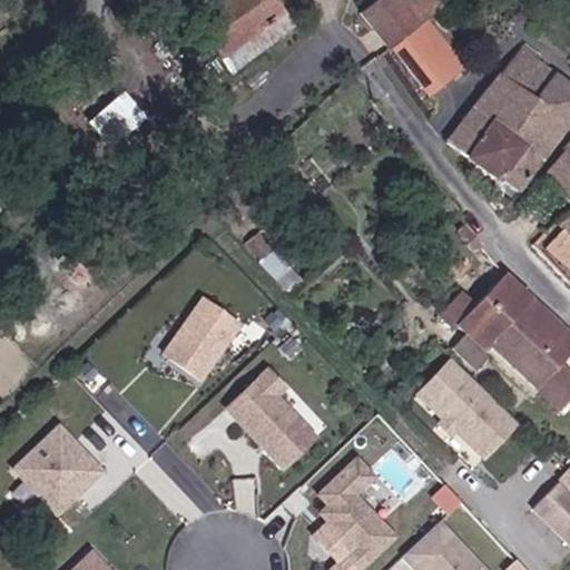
[(292,26),(272,0),(220,0),(192,21),(229,71),(292,26)]
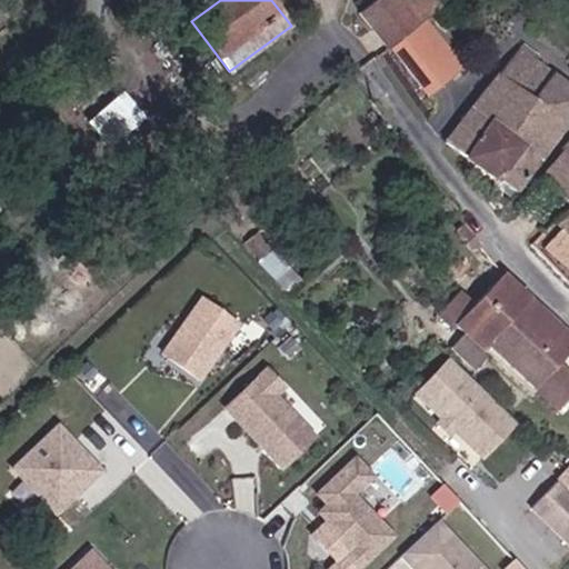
[(373,0),(359,12),(386,48),(389,47),(422,19),(440,6),(435,0),(393,0),(373,0)]
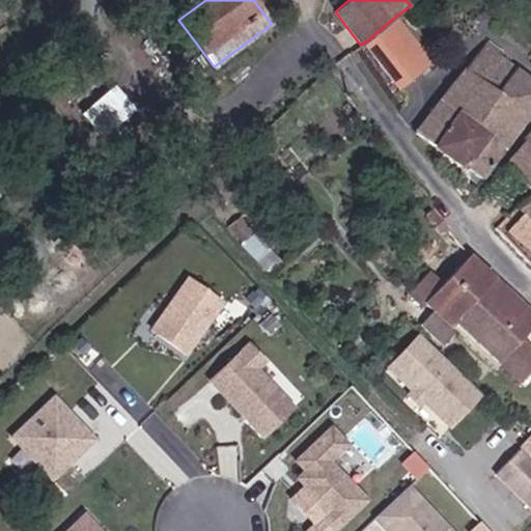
[(394,18),(363,44),(398,88),(430,63),(394,18)]
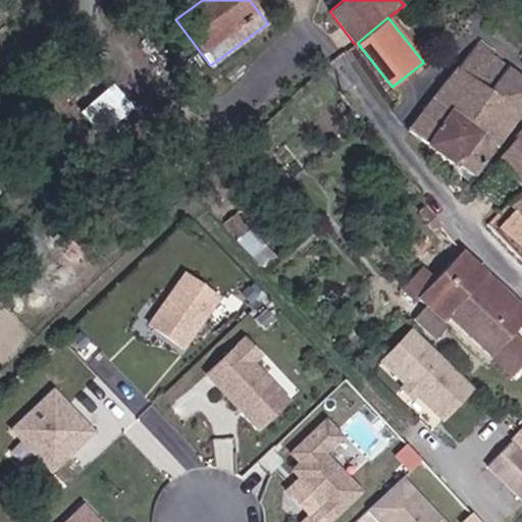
[(471,175),(521,111),(521,77),(475,44),(408,127),(471,175)]
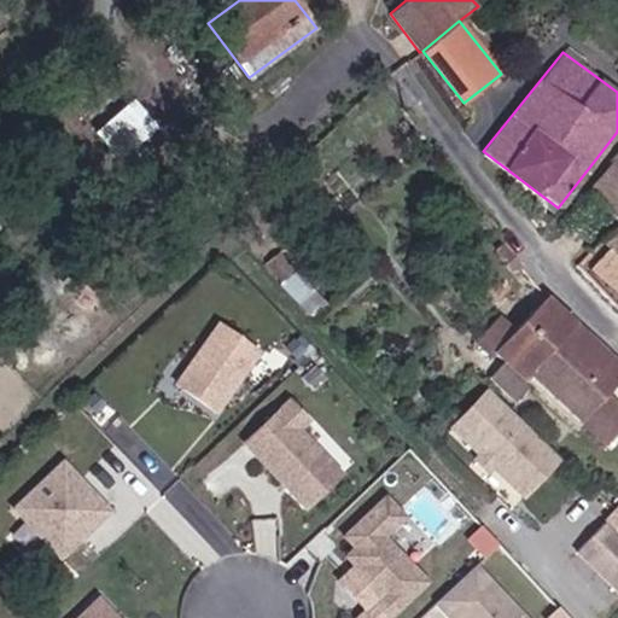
[(139,99),(101,132),(127,159),(163,127),(139,99)]
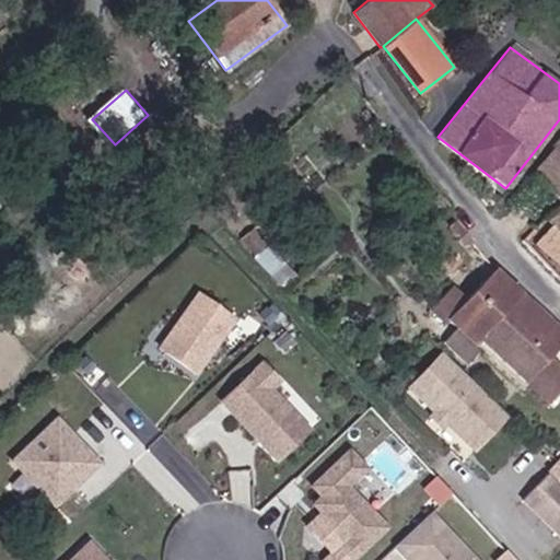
[(556,148),(532,175),(559,200),(559,201),(543,217),(559,232),(559,135),(551,142),(556,148)]
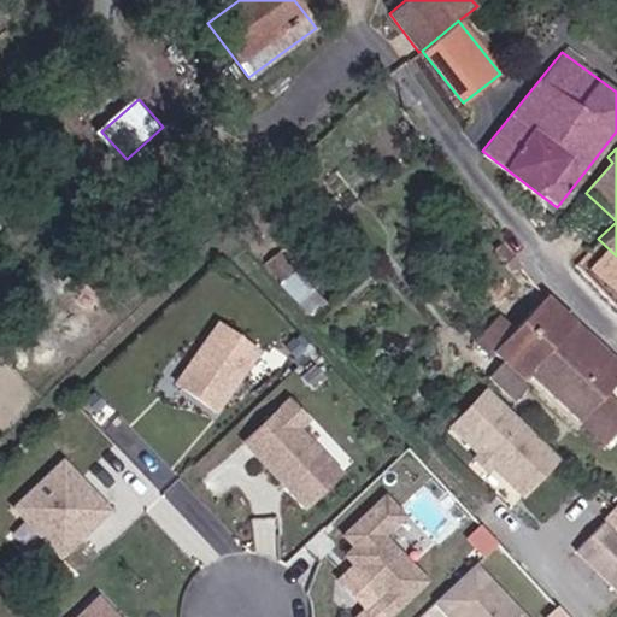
[(522,265),(503,239),(494,245),(515,270),(522,265)]
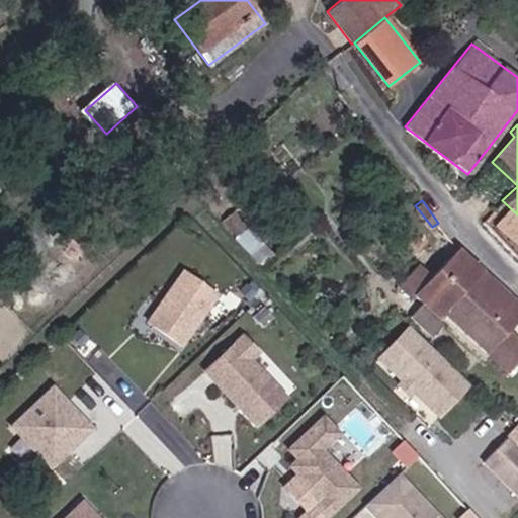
[(517,340),(506,329),(517,317),(517,303),(457,247),(431,275),(413,293),(437,317),(442,312),(505,372),(517,358),(517,340)]
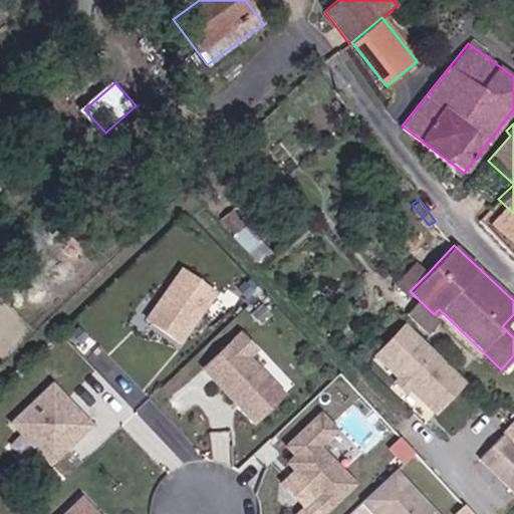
[(407,294),(410,291),(428,273),(417,262),(396,283),(407,294)]
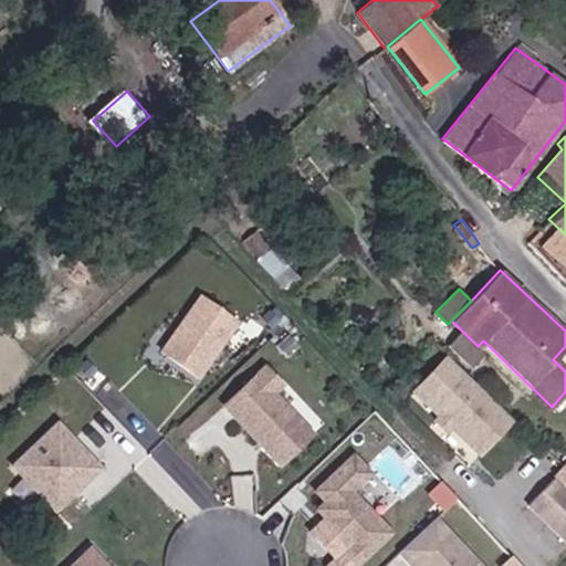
[(238,321),(201,295),(163,348),(199,374),(238,321)]
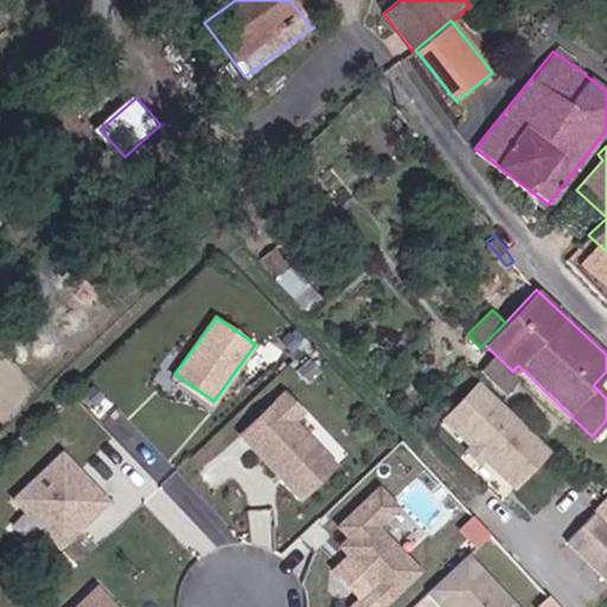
[(550,447),(479,382),(443,419),(472,445),(484,457),(515,485),(550,447)]
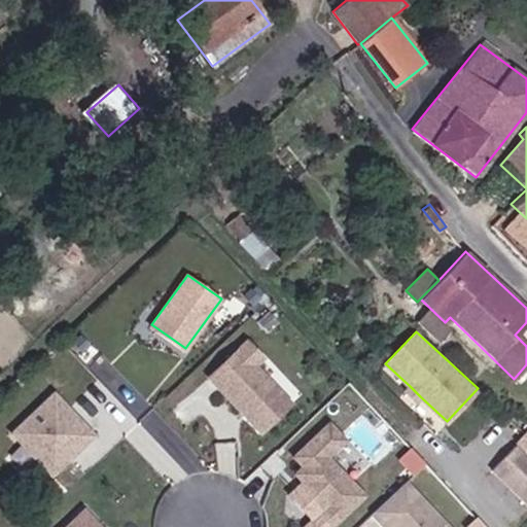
[(266,356),(248,339),(210,375),(266,433),(295,405),(256,364),(266,356)]
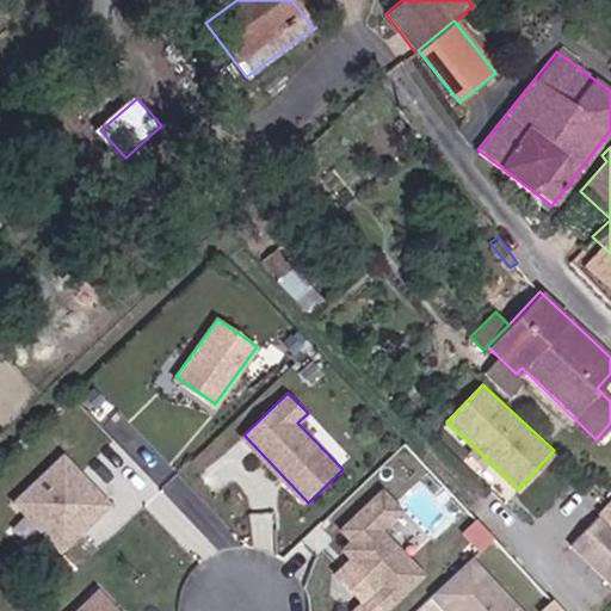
[(487,460),(475,448),(469,454),(482,466),(487,460)]
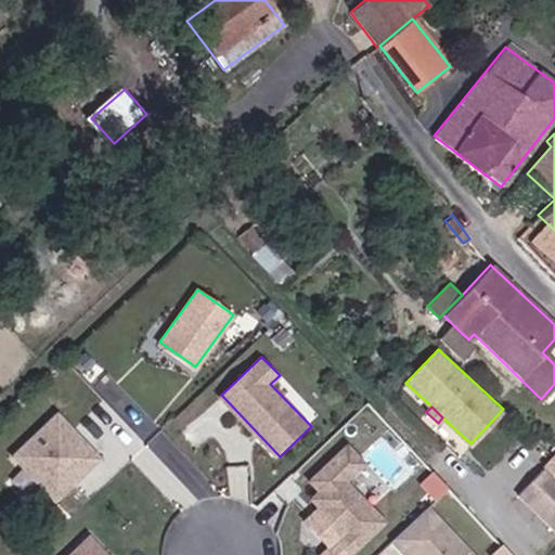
[(12,454),(55,499),(100,456),(56,412),(12,454)]
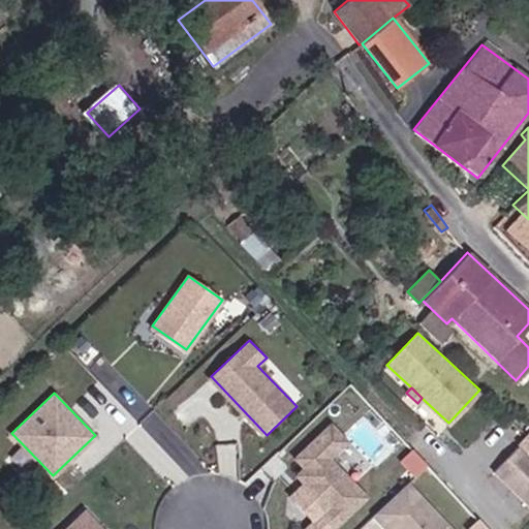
[(334,525),(366,493),(330,455),(347,438),(331,422),(294,457),(301,464),(293,470),(325,502),(318,508),(334,525)]
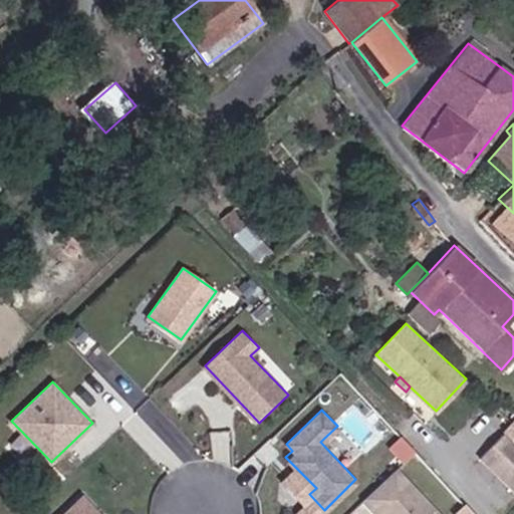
[(513,417),(503,431),(513,441),(513,417)]
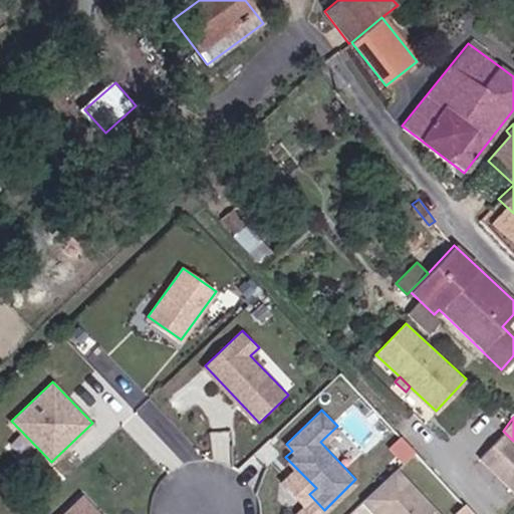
[(513,444),(503,434),(481,457),(513,490),(513,444)]
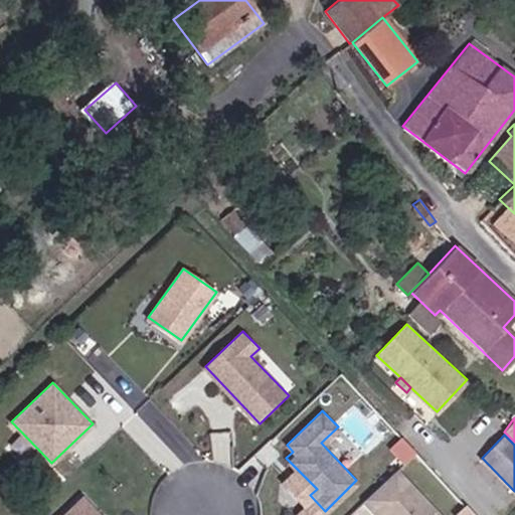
[(387,514),(444,514),(397,467),(364,499),(375,510),(379,506),(387,514)]
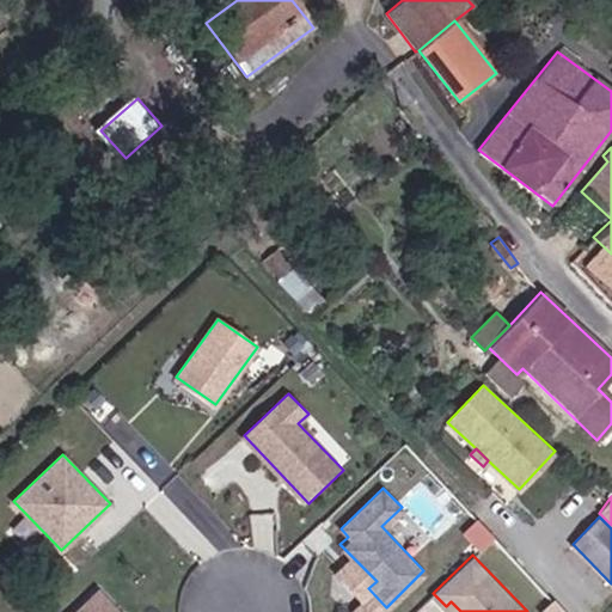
[(75,611),(120,611),(99,589),(75,611)]
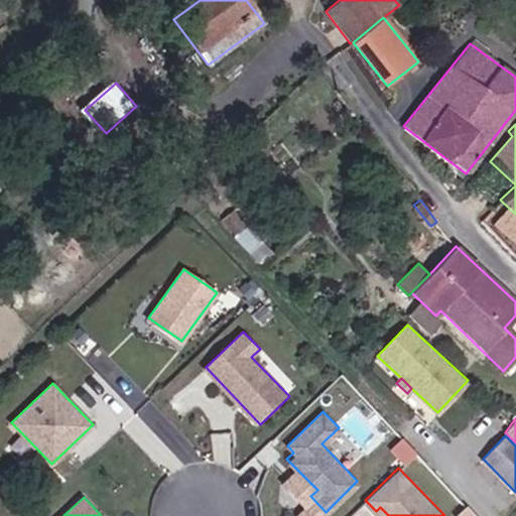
[(457,515),(478,515),(467,506),(457,515)]
